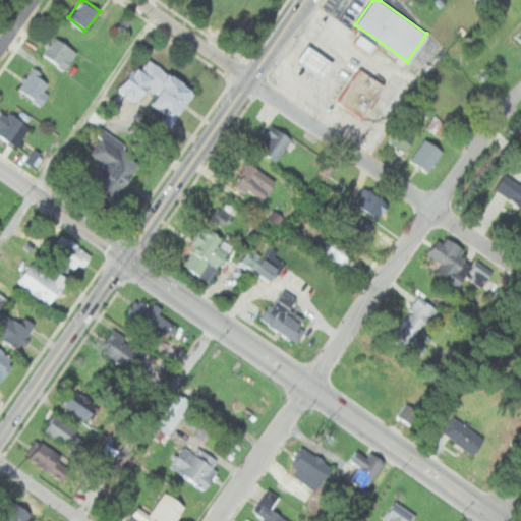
[(352,41),(359,32),(375,44),(369,53),(352,41)]
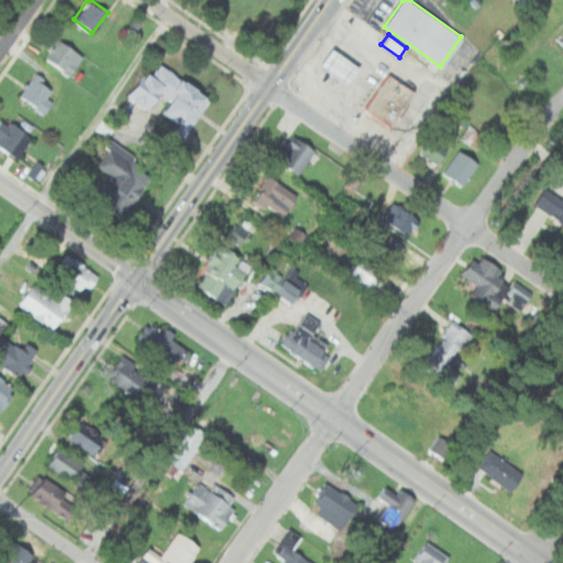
[(85,56),(61,39),(46,58),(68,76),(85,56)]
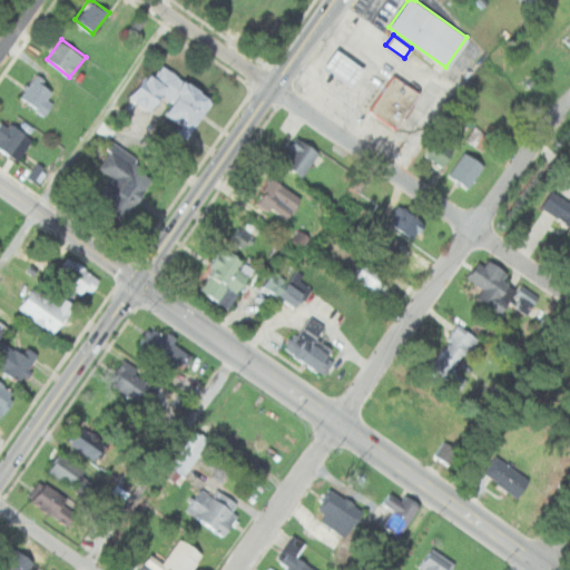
[(324,67),(337,48),(365,67),(352,86),(324,67)]
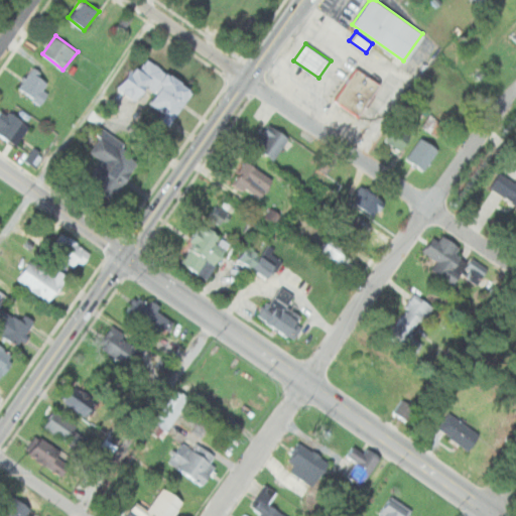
[(192,88),(144,54),(120,90),(136,100),(146,86),(156,93),(149,103),(171,118),(192,88)]
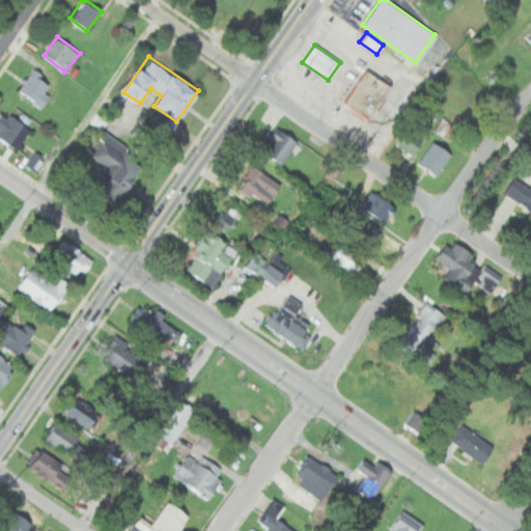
[(341,103),(366,67),(391,85),(366,120),(341,103)]
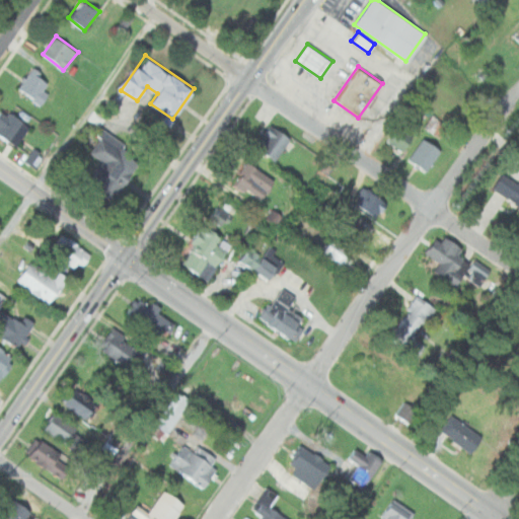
[(42,103),(57,84),(34,67),(19,86),(42,103)]
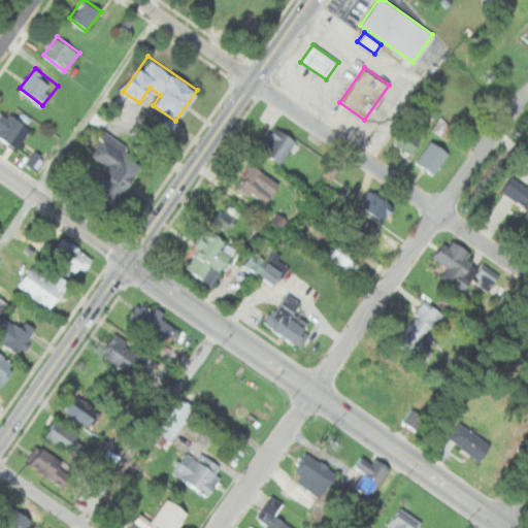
[(0,136),(17,147),(31,127),(3,108),(0,112),(0,136)]
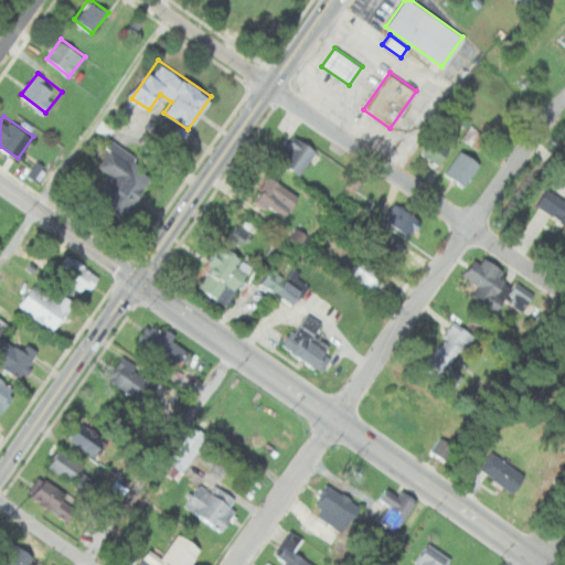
[(279,159),(299,174),(317,150),(297,136),(279,159)]
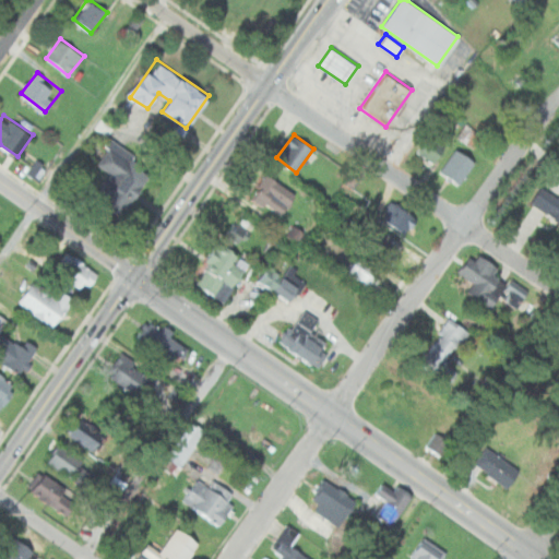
[(438,143),(421,134),(412,154),(429,162),(438,143)]
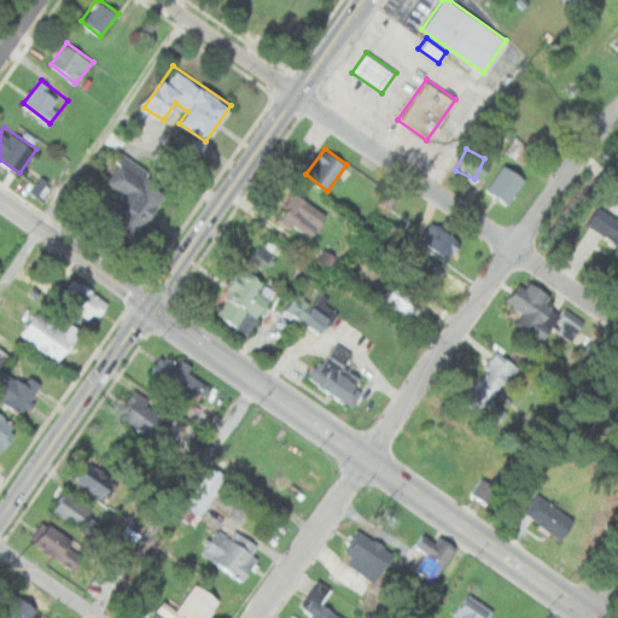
[(134,237),(170,186),(126,155),(108,180),(123,191),(106,217),(134,237)]
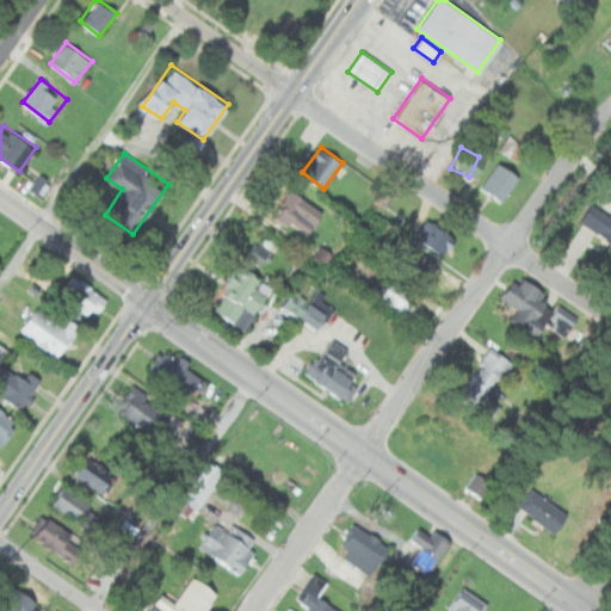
[(501,202),(519,176),(498,161),(480,186),(501,202)]
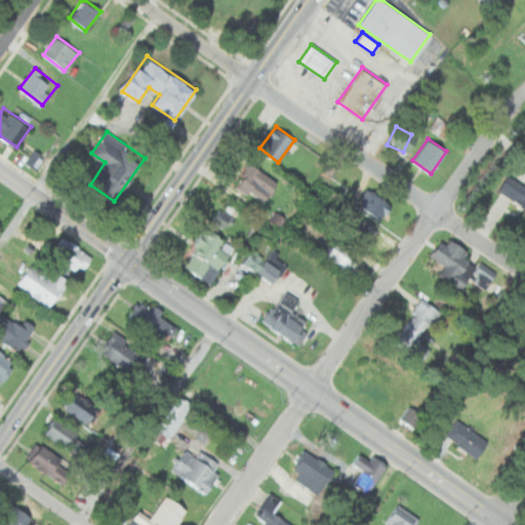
[(263,203),(277,185),(250,165),(237,185),(263,203)]
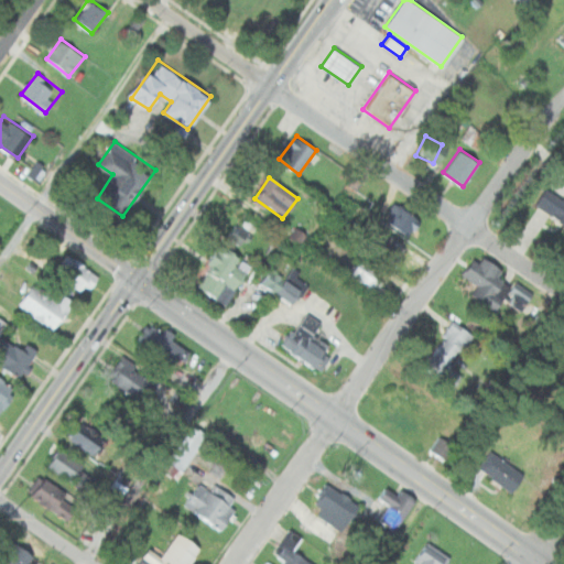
[(563,227),(563,201),(541,187),(529,206),(563,227)]
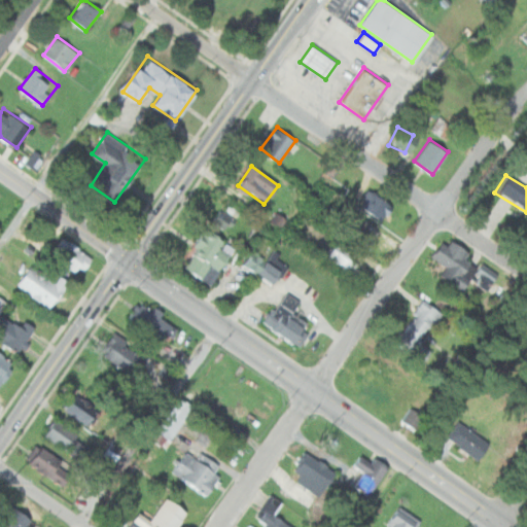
[(377,220),(386,204),(365,194),(356,210),(377,220)]
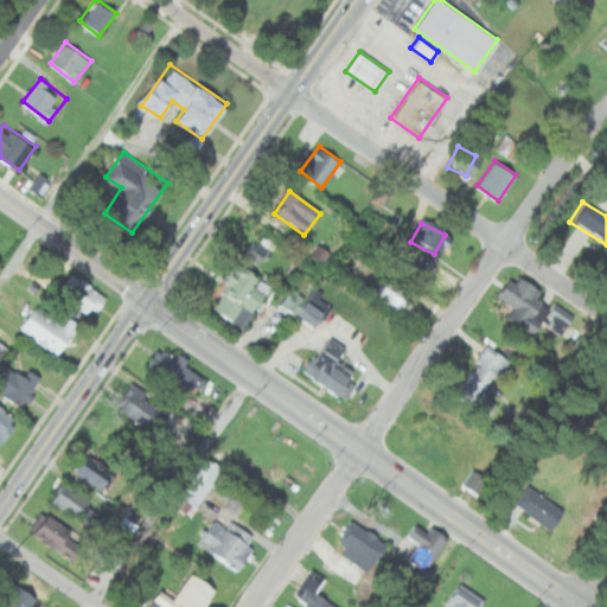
[(240,253),(256,267),(268,253),(251,238),(240,253)]
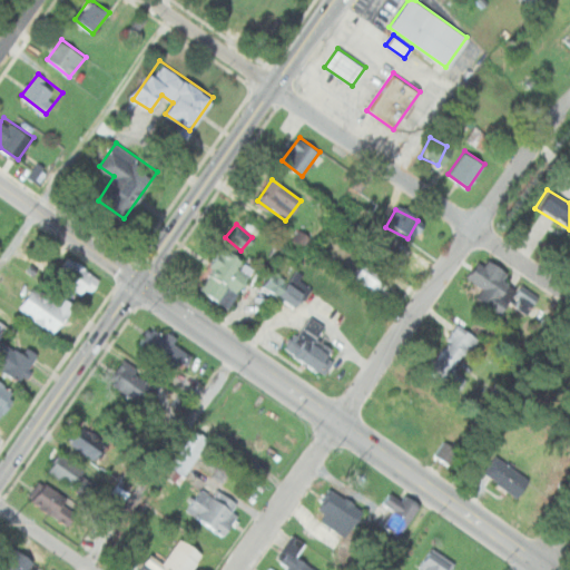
[(390,269),(403,249),(376,232),(363,252),(390,269)]
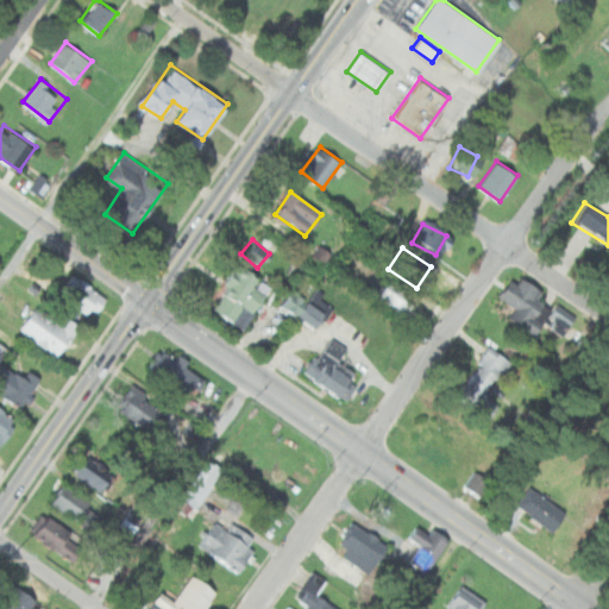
[(272,284),(237,263),(209,307),(245,328),(272,284)]
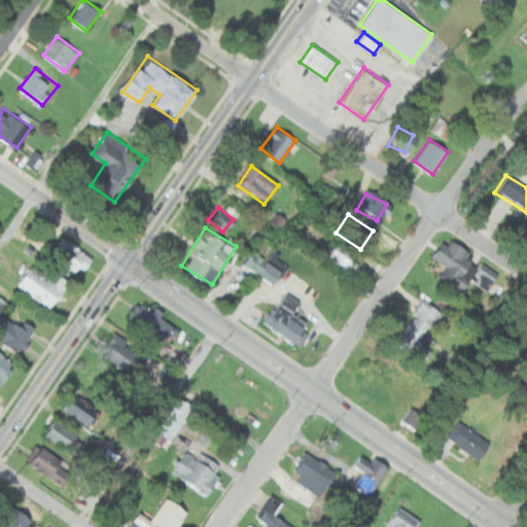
[(92,256),(63,236),(50,253),(79,274),(92,256)]
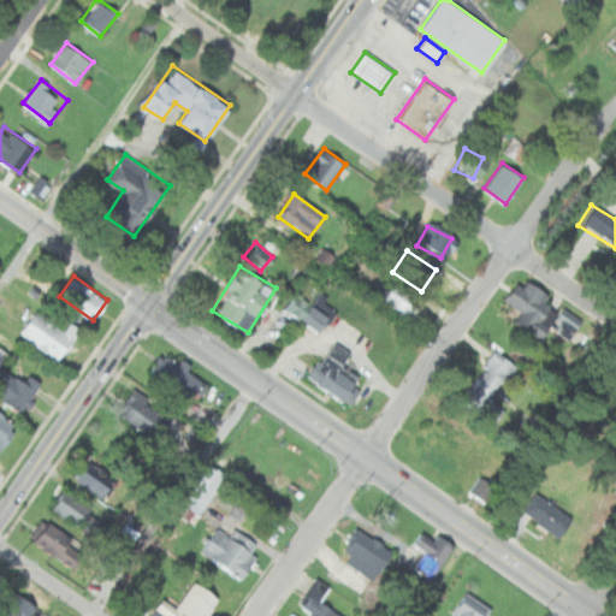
[(584,320),(564,307),(557,317),(549,312),(557,300),(521,276),(505,300),(522,311),(515,320),(543,339),(551,326),(570,339),(584,320)]
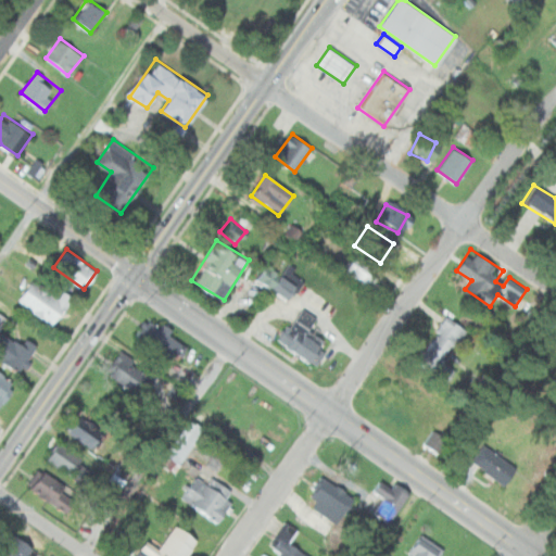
[(381,270),(357,252),(343,269),(367,288),(381,270)]
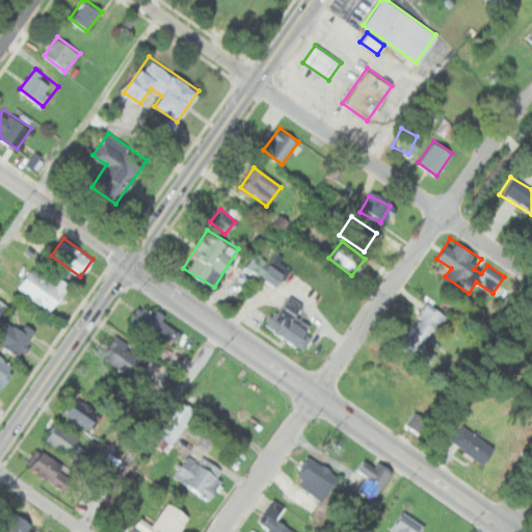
[(286,273),(258,251),(245,265),(273,288),(286,273)]
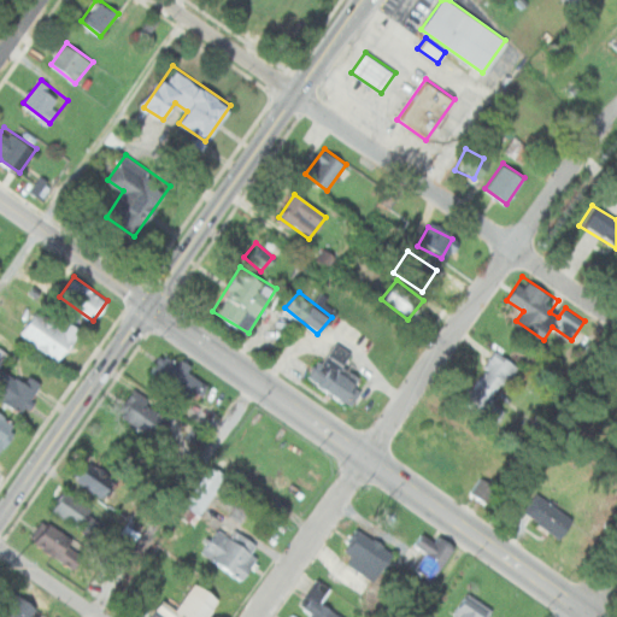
[(60,360),(81,330),(70,322),(65,328),(37,309),(21,334),(60,360)]
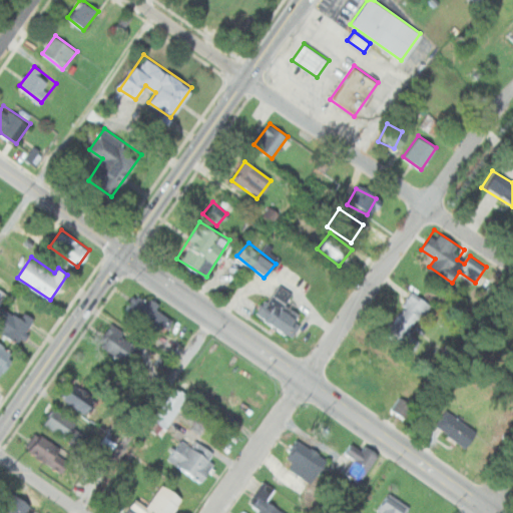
[(257,316),(291,337),(301,321),(283,310),(293,294),(276,284),(257,316)]
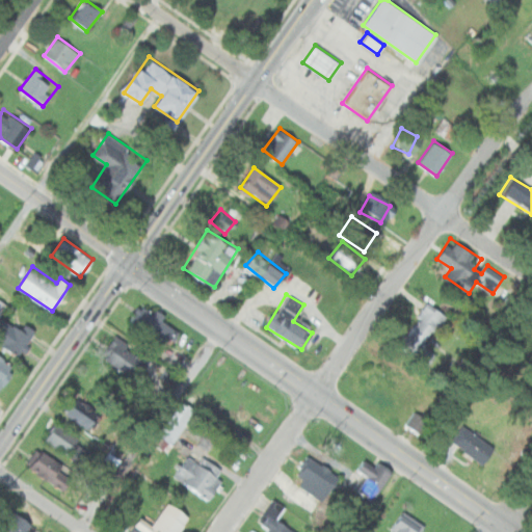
[(420,350),(447,315),(427,300),(400,336),(420,350)]
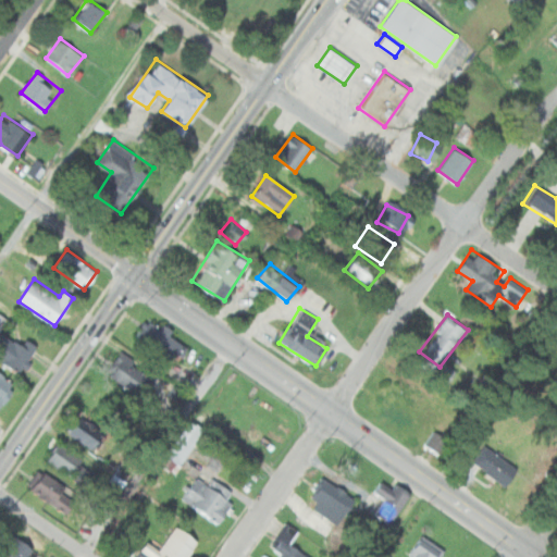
[(138,333),(172,364),(187,347),(153,316),(138,333)]
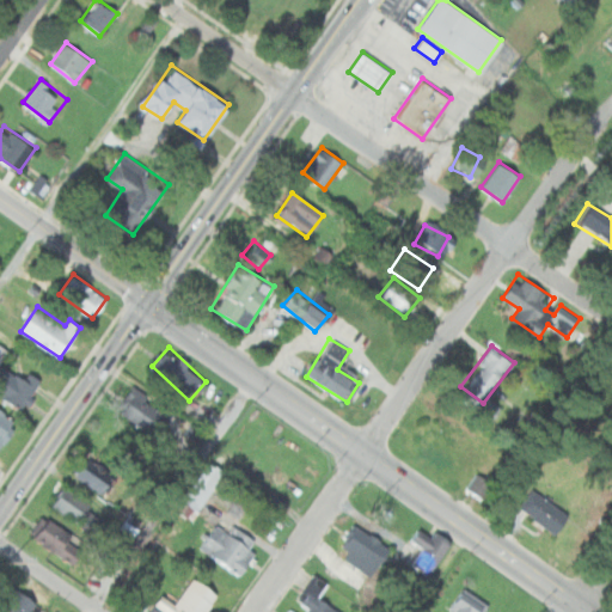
[(0,371),(0,392),(22,408),(40,379),(8,359),(0,371)]
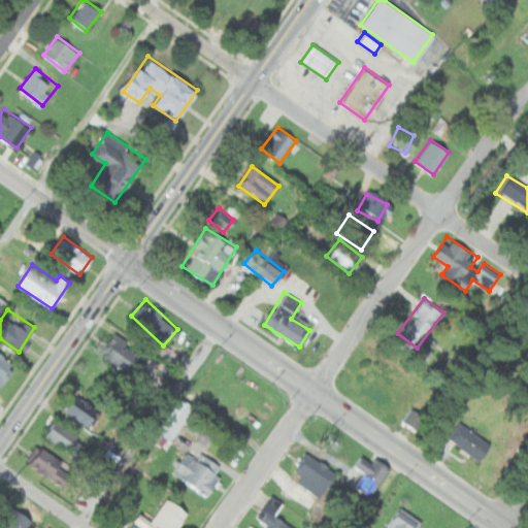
[(137,380),(151,361),(116,334),(102,353),(137,380)]
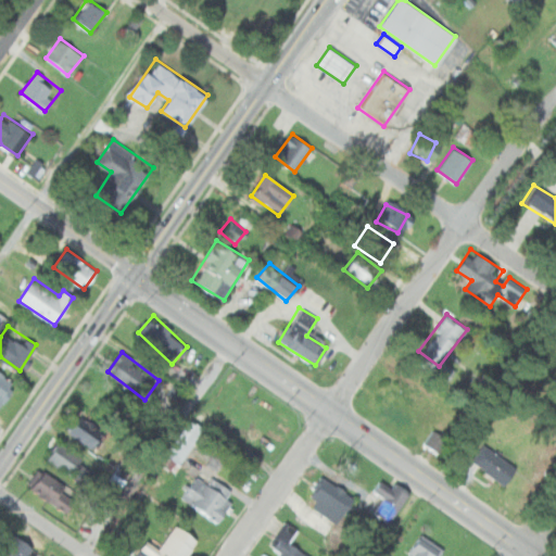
[(0,403),(2,405),(16,382),(0,371),(0,403)]
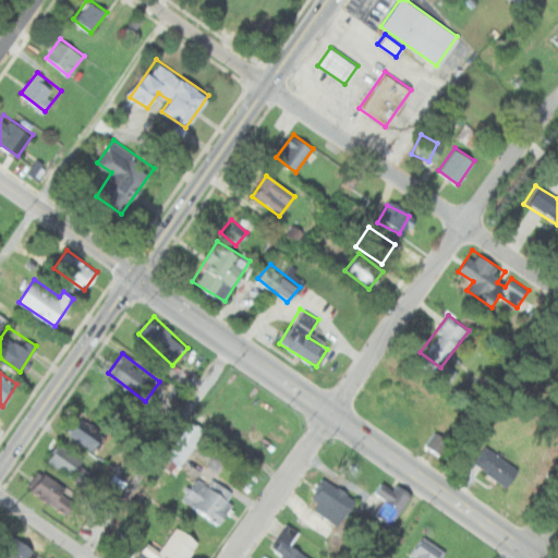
[(82,416),(72,433),(97,450),(108,433),(82,416)]
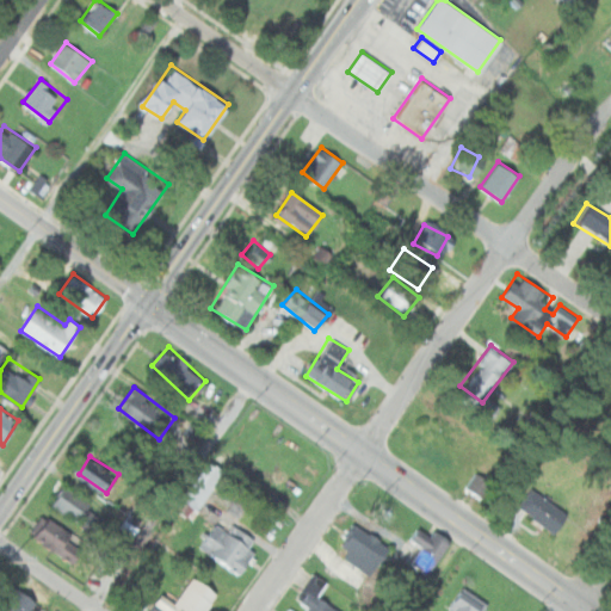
[(209,460),(179,507),(195,519),(224,469),(209,460)]
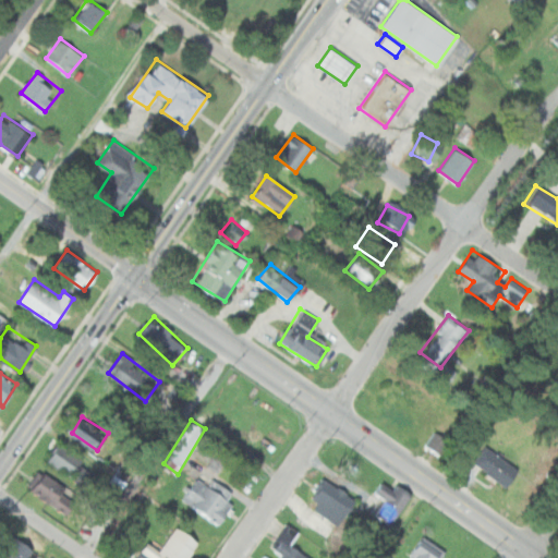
[(424,446),(439,456),(449,440),(434,431),(424,446)]
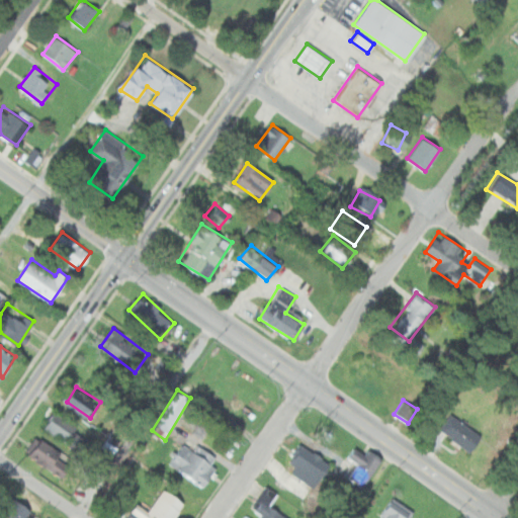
[(82,429),(55,411),(44,427),(71,446),(82,429)]
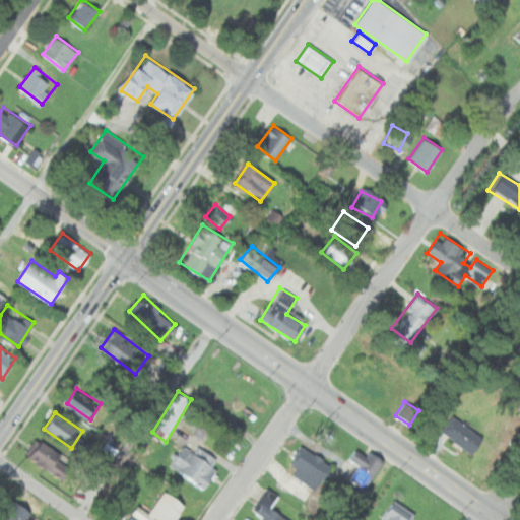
[(470,455),(483,440),(455,413),(441,429),(470,455)]
